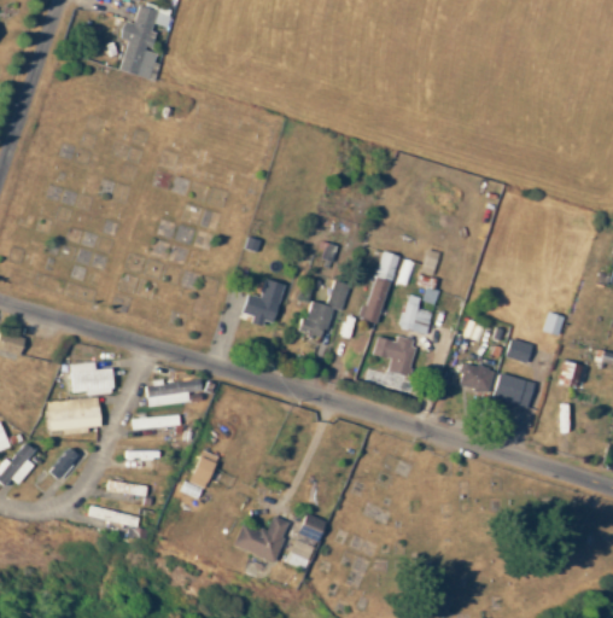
[(120,70),(150,79),(157,51),(150,50),(157,24),(167,27),(171,10),(162,6),(161,11),(140,5),(135,23),(124,19),(121,38),(127,39),(120,70)]
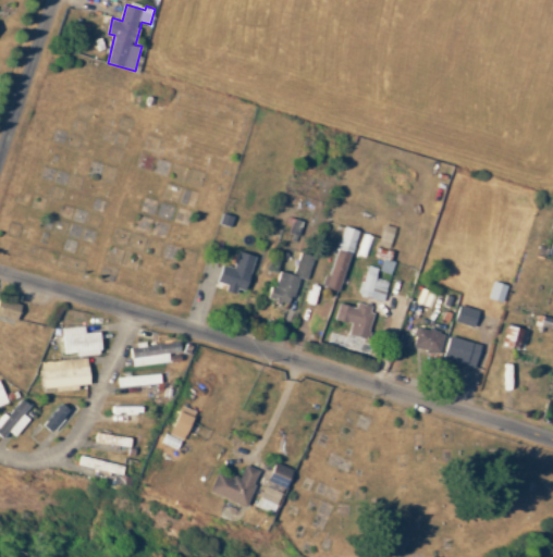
[(328,287),(343,292),(358,230),(344,225),(328,287)]
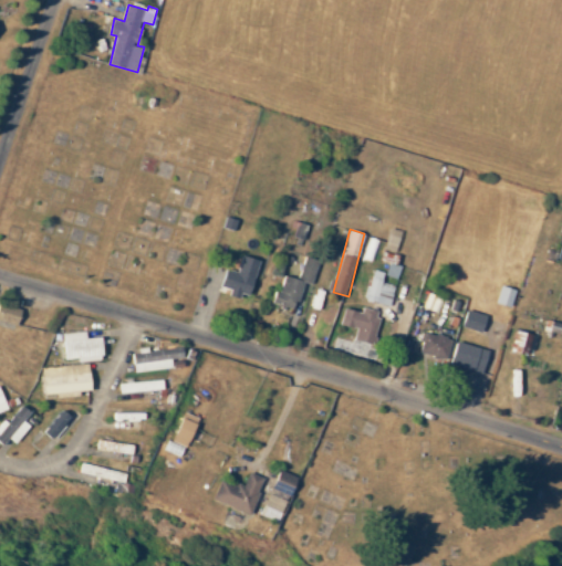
[(365,259),(374,261),(381,239),(372,237),(365,259)]
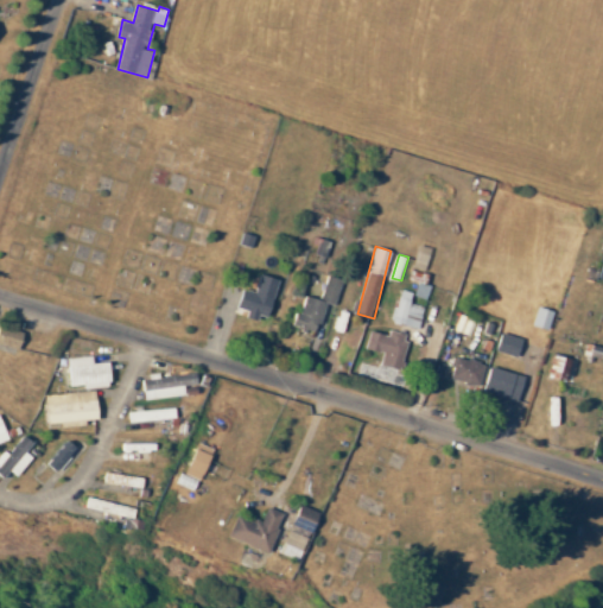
[(268,320),(279,279),(261,274),(256,292),(243,289),(239,308),(249,310),(248,315),(268,320)]
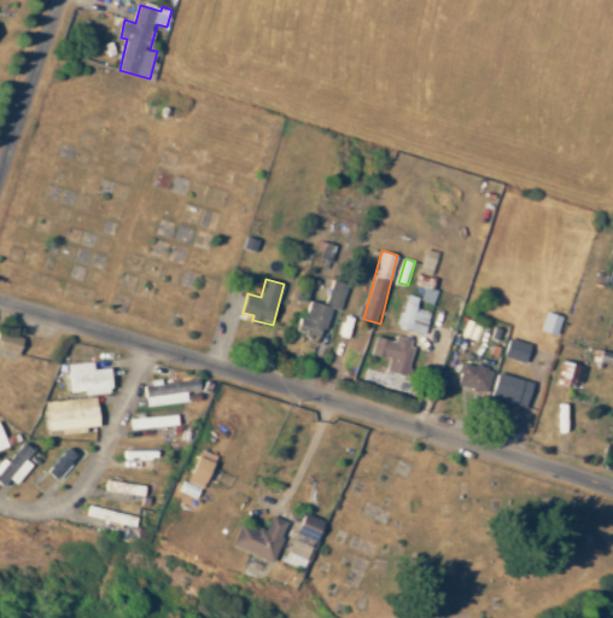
[(349,284),(333,280),(328,304),(311,302),(308,321),(302,320),(299,331),(325,337),(331,307),(343,310),(349,284)]
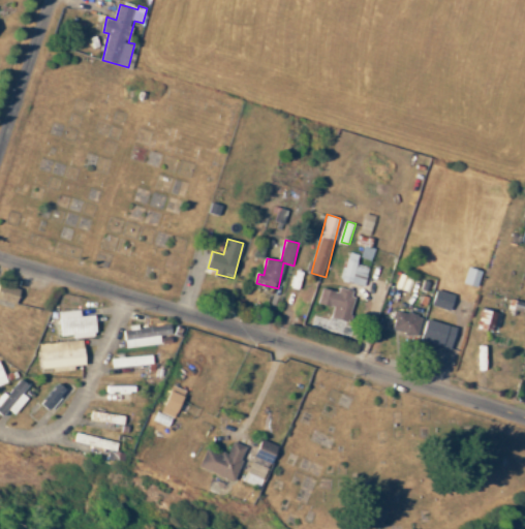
[(362,256),(373,259),(376,248),(365,245),(362,256)]
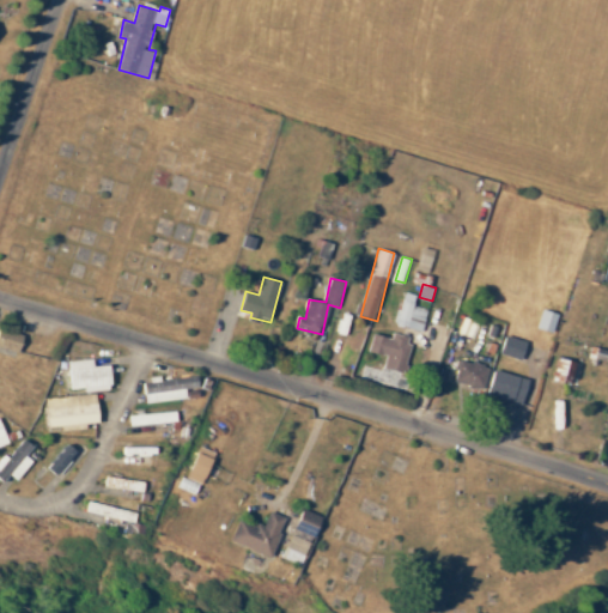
[(415,305),(418,295),(406,291),(397,325),(424,332),(430,309),(415,305)]
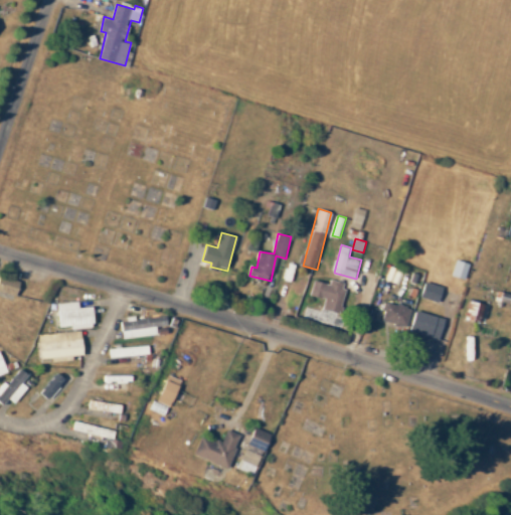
[(466,280),(470,264),(457,260),(452,276),(466,280)]
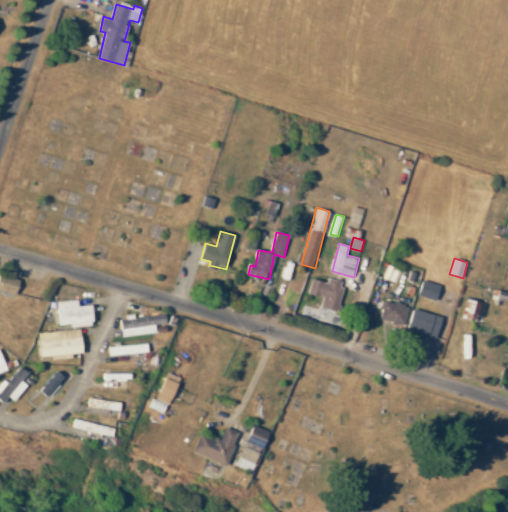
[(0,278),(0,290),(15,296),(21,280),(2,273),(0,278)]
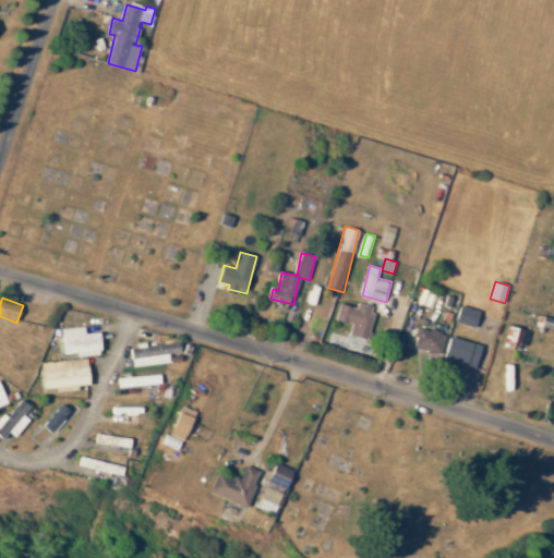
[(337,319),(353,324),(351,335),(369,339),(377,306),(360,302),(359,307),(341,303),(337,319)]
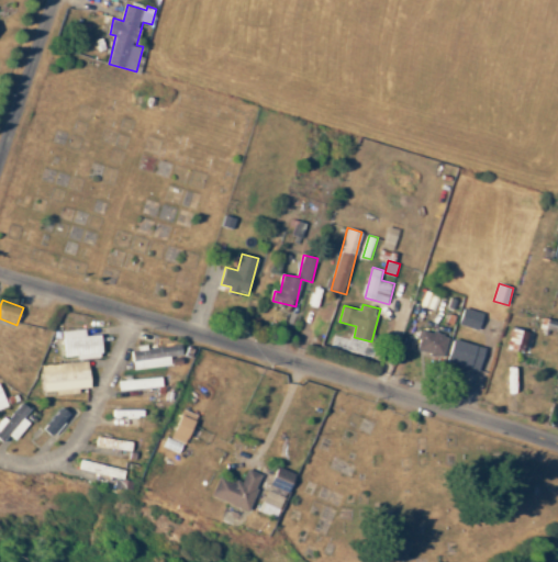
[(484,312),(464,307),(460,324),(481,328),(484,312)]
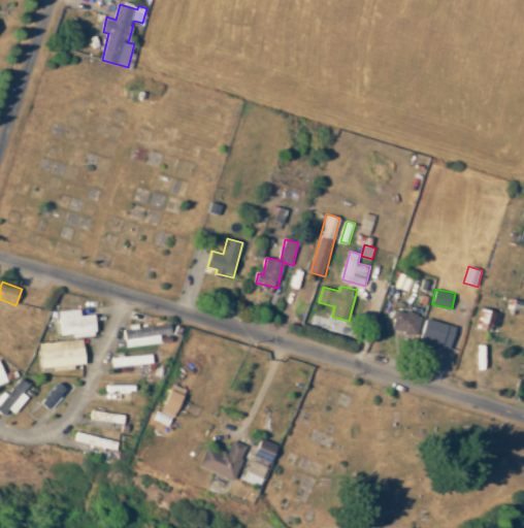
[(493,331),(498,312),(483,307),(477,326),(493,331)]
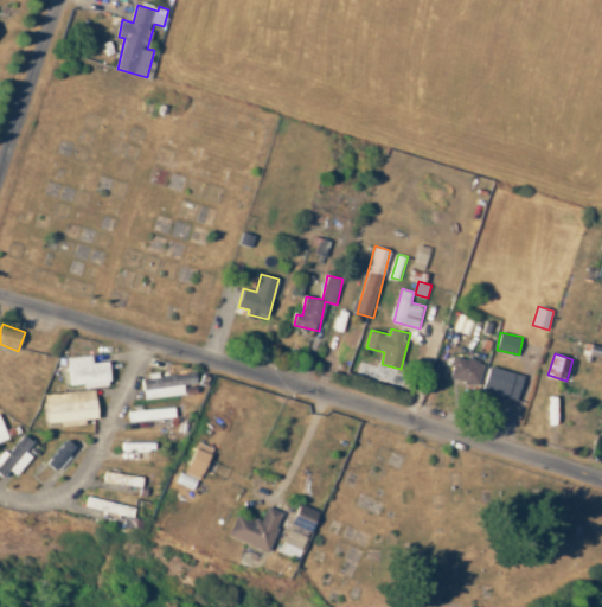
[(85,389),(111,385),(109,360),(94,363),(93,355),(68,358),(72,385),(84,384),(85,389)]
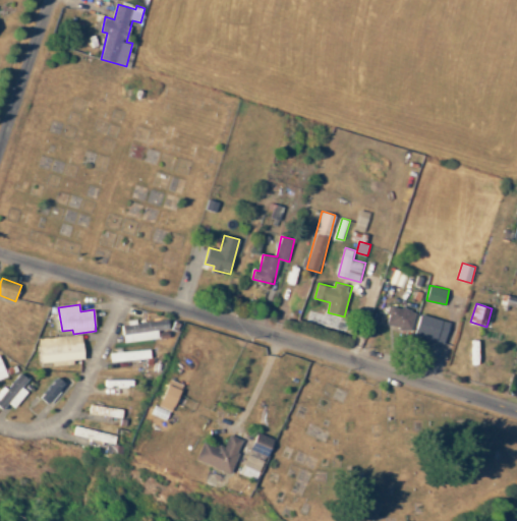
[(387,323),(411,332),(417,312),(393,304),(387,323)]
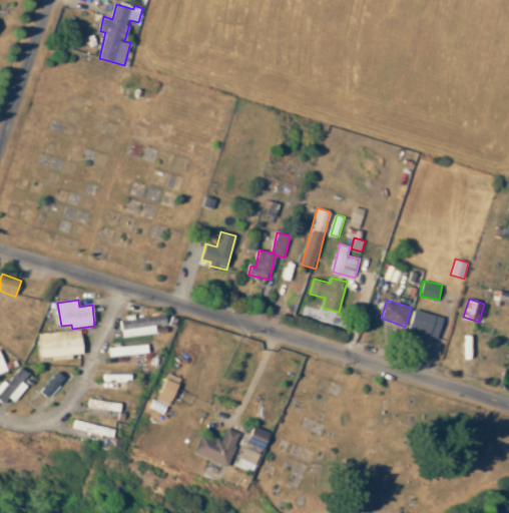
[(438,338),(444,318),(415,309),(409,330),(438,338)]
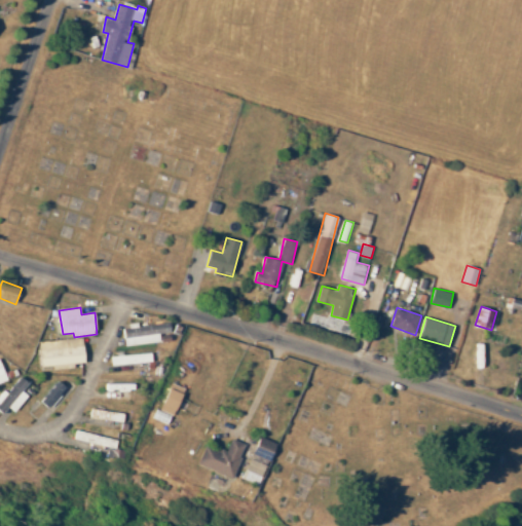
[(123,329),(126,346),(161,341),(160,334),(172,333),(170,322),(123,329)]
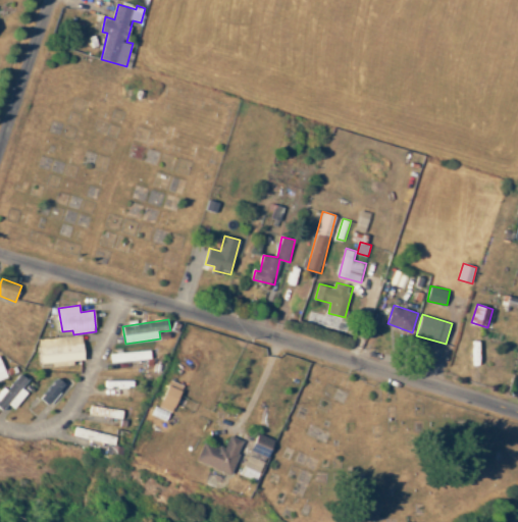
[(85,361),(84,335),(40,337),(41,363),(85,361)]
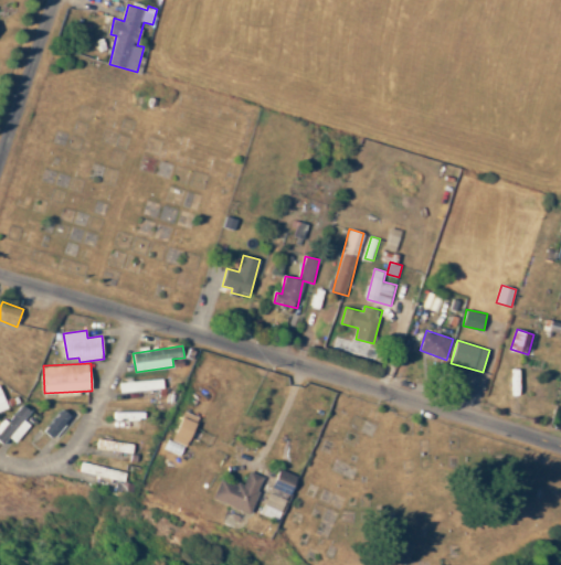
[(0,412),(9,407),(0,386),(0,412)]
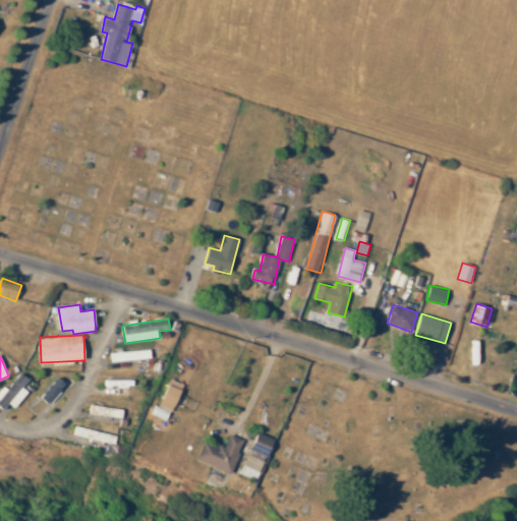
[(30,380),(22,373),(7,390),(5,388),(0,393),(0,407),(2,409),(9,402),(14,407),(29,392),(22,387),(30,380)]
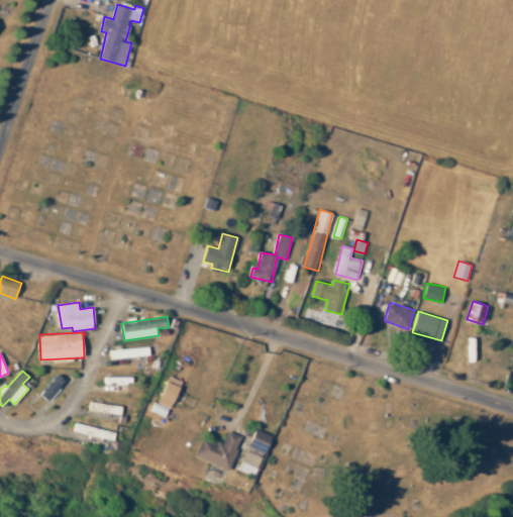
[(40,395),(48,401),(65,380),(57,374),(40,395)]
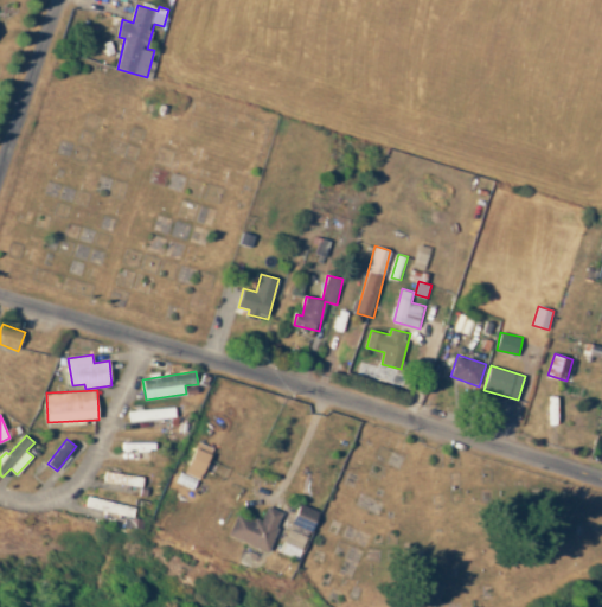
[(202,478),(215,448),(200,441),(186,471),(202,478)]
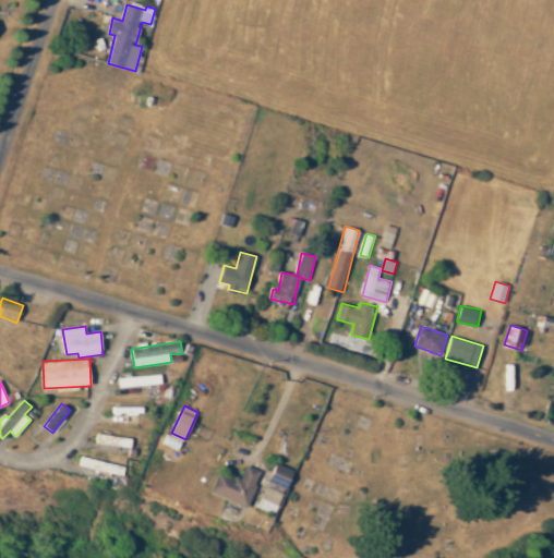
[(132,446),(133,437),(98,435),(97,445),(132,446)]
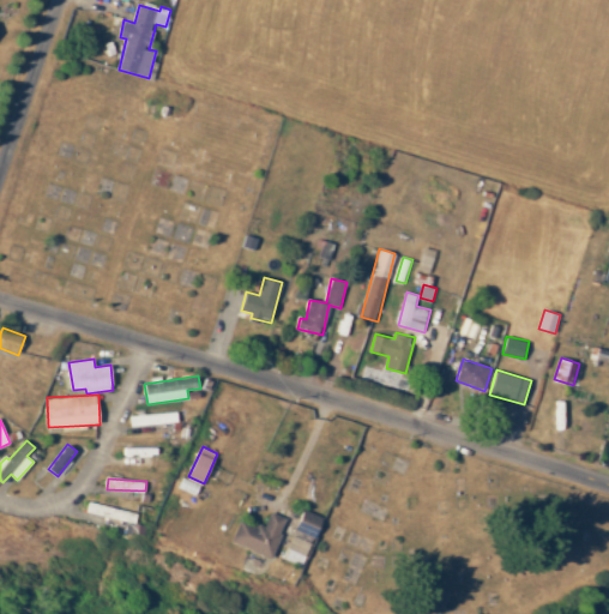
[(138,513),(89,503),(86,512),(136,524),(138,513)]
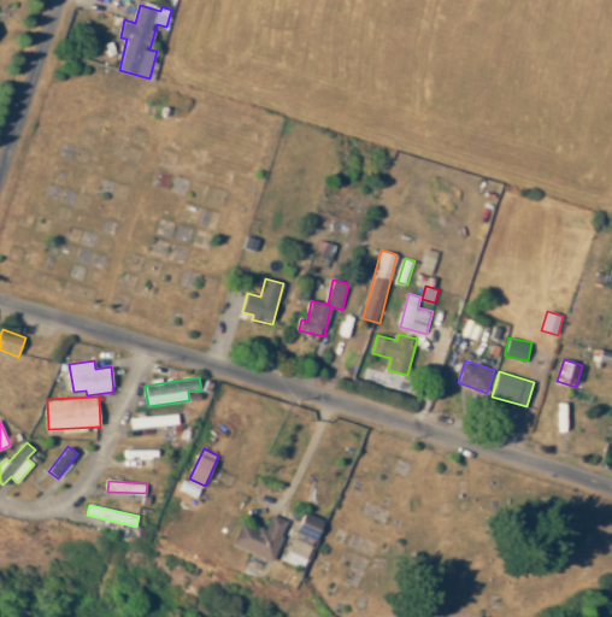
[(324,519),(306,512),(296,538),(295,536),(286,562),(305,569),(324,519)]
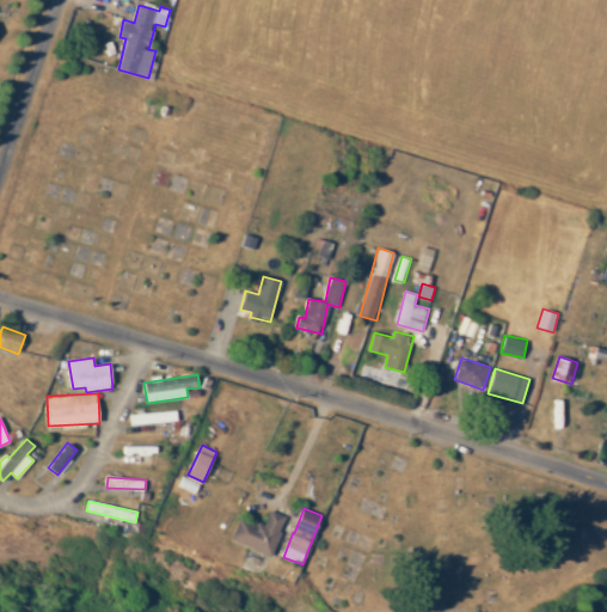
[(232,539),(270,557),(288,519),(271,510),(263,528),(241,518),(232,539)]
